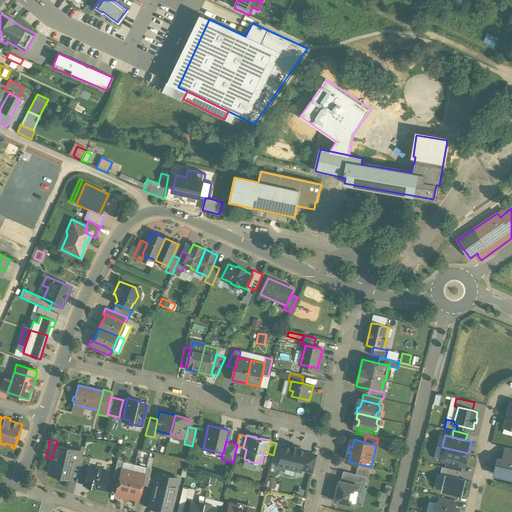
[(56,446),(55,445),(52,458),(51,458),(48,473),(59,476),(66,448),(56,446)]
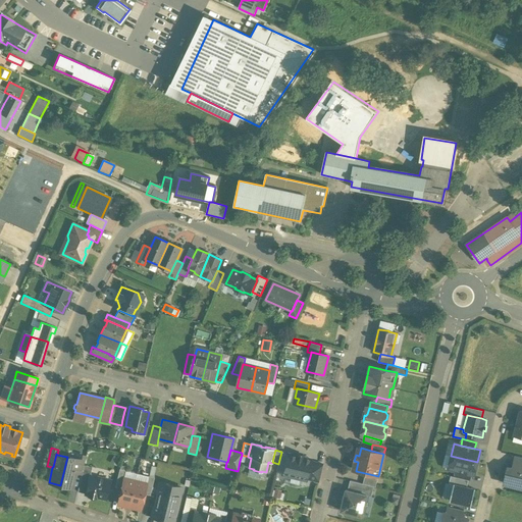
[(303,456),(296,454),(296,456),(288,454),(282,475),(305,480),(306,478),(310,461),(310,459),(303,458),(303,456)]
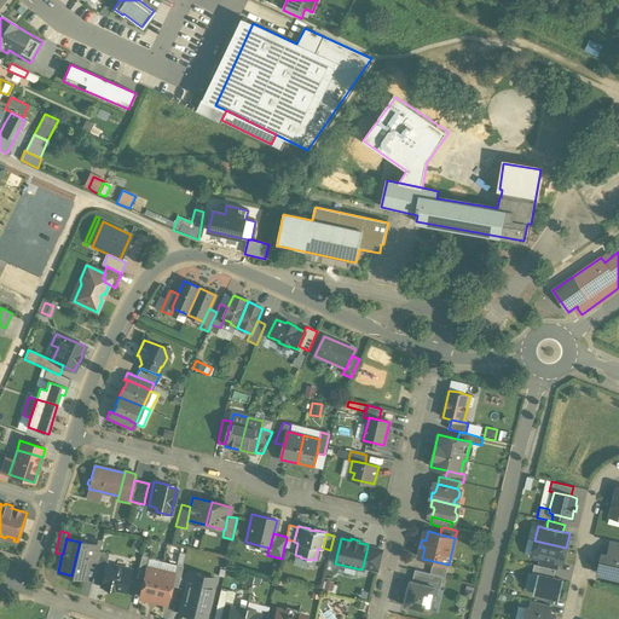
[(102,541),(93,539),(92,544),(92,545),(88,560),(90,561),(96,562),(97,562),(102,541)]
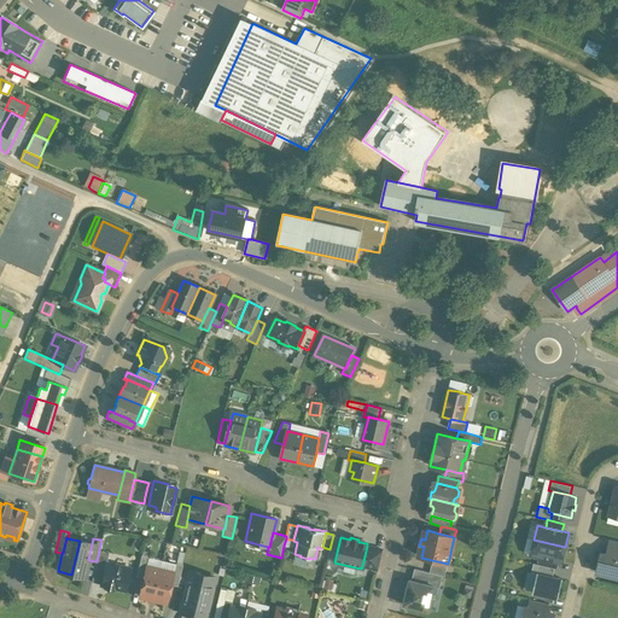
[(565,547),(534,540),(530,554),(541,557),(557,561),(561,563),(565,547)]
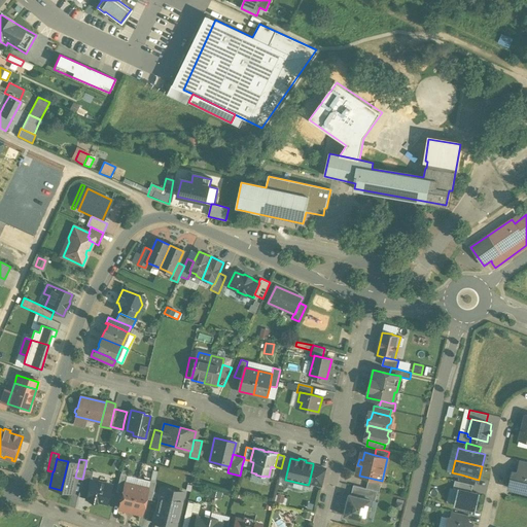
[(526,462),(520,460),(517,473),(526,475),(526,462)]
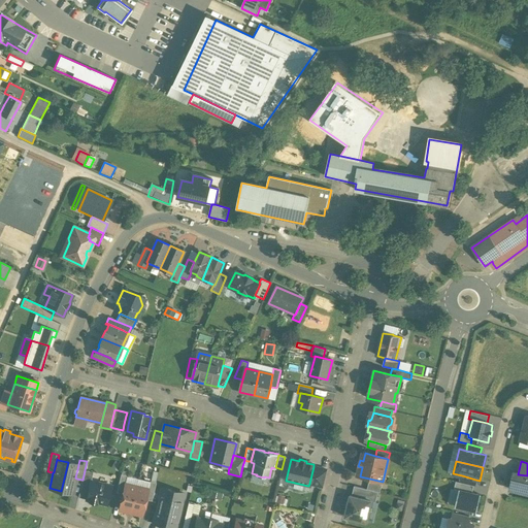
[(78,464),(68,462),(61,491),(72,494),(76,479),(75,477),(78,465),(78,464)]
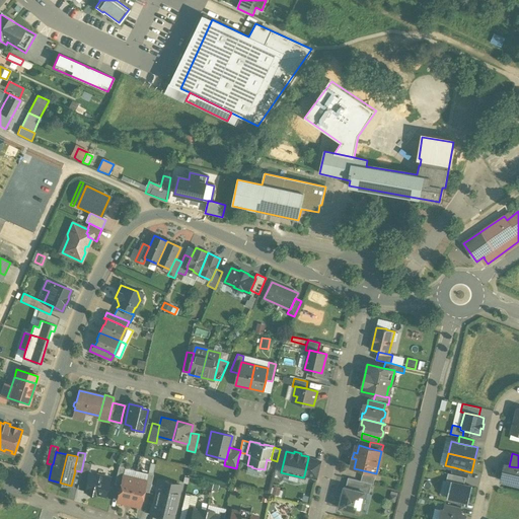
[(320,461),(308,458),(304,475),(316,478),(320,461)]
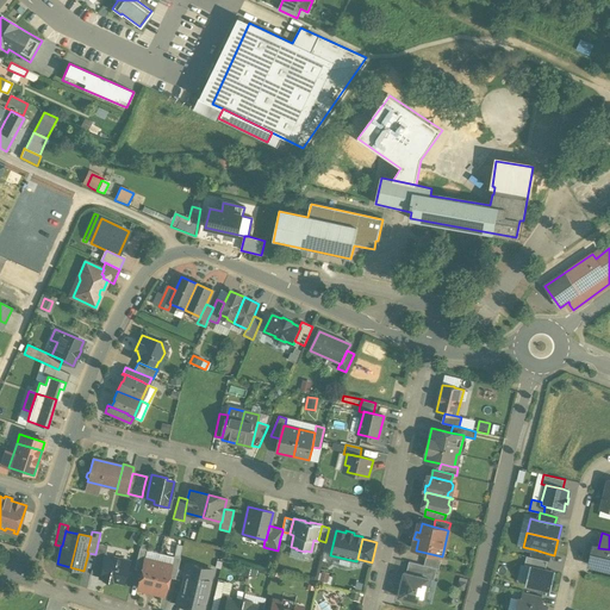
[(609,549),(598,548),(593,547),(589,566),(609,571),(609,549)]
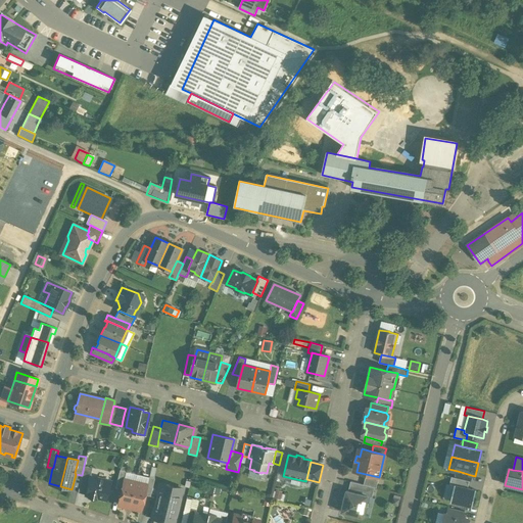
[(126,471),(120,470),(115,487),(121,489),(124,479),(126,471)]
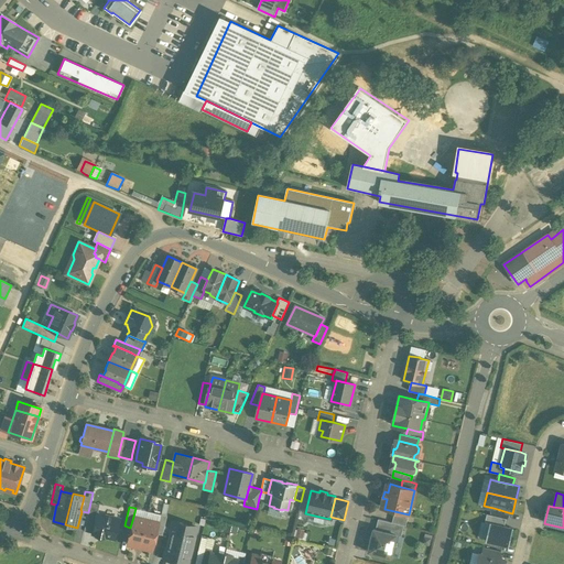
[(508,512),(494,508),(491,516),(507,519),(508,512)]
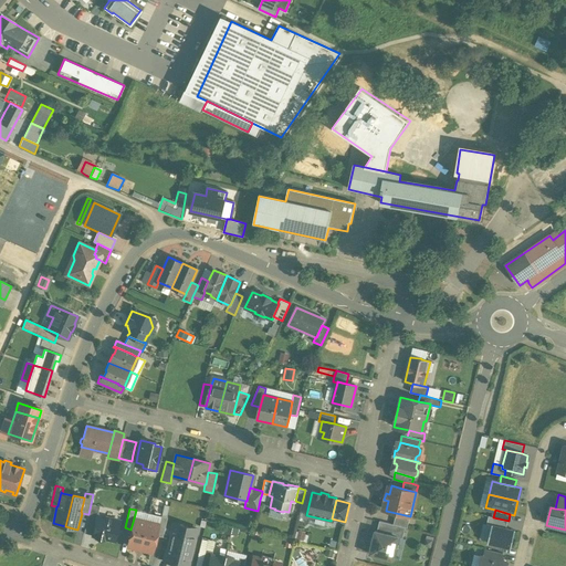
[(410,516),(396,513),(394,525),(405,527),(407,528),(410,516)]
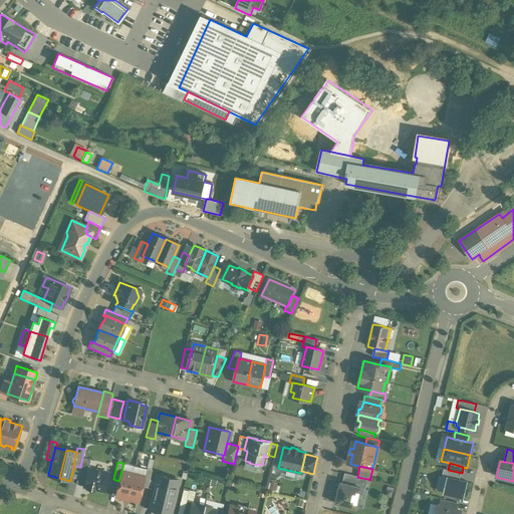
[(79,467),(75,484),(83,486),(87,469),(80,467),(79,467)]
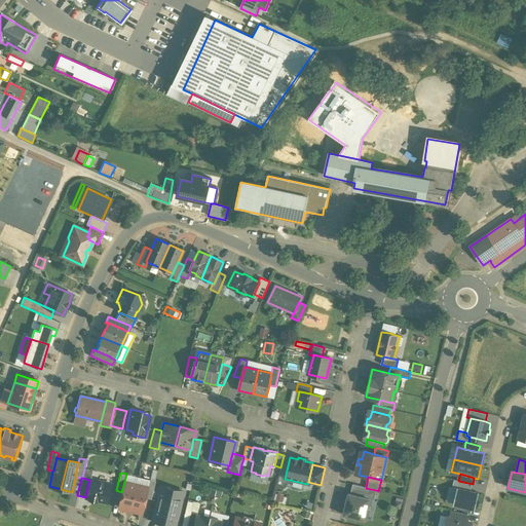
[(111,484),(89,479),(89,480),(85,497),(85,498),(106,502),(111,484)]
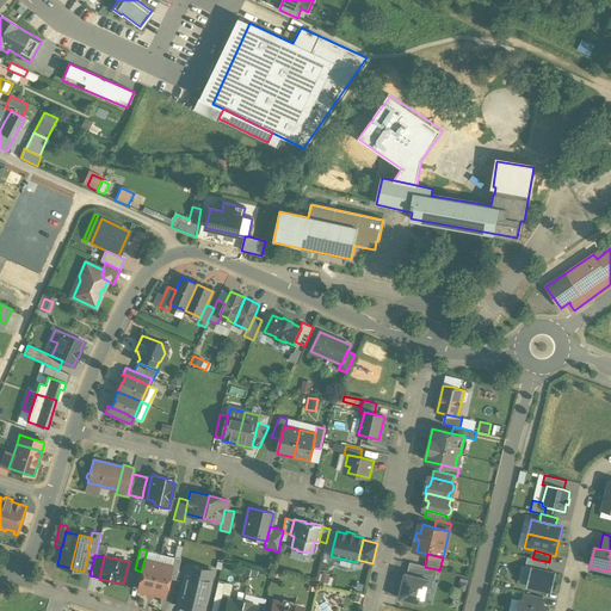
[(180,559),(172,557),(170,567),(171,567),(168,578),(174,580),(180,559)]
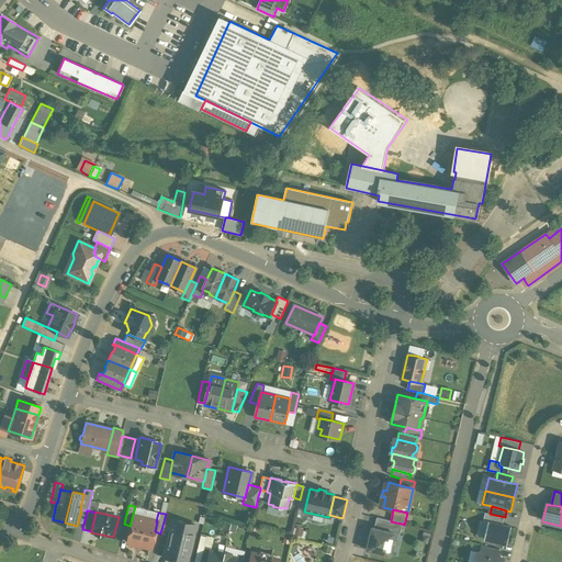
[(489,521),(503,525),(505,517),(490,514),(486,513),(484,520),(489,521)]
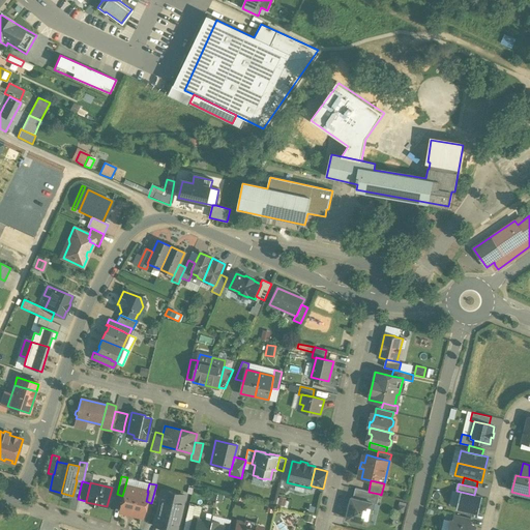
[(125,486),(122,496),(119,511),(130,513),(137,489),(125,486)]
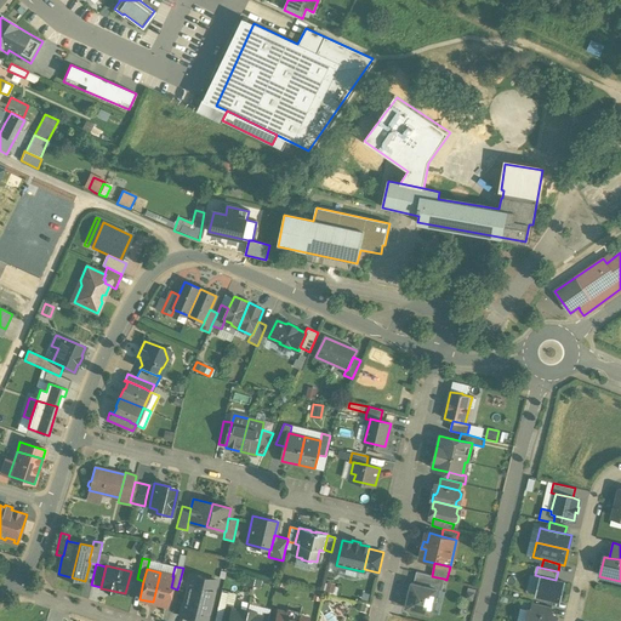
[(172,576),(160,573),(153,602),(166,605),(171,587),(174,576),(172,576)]
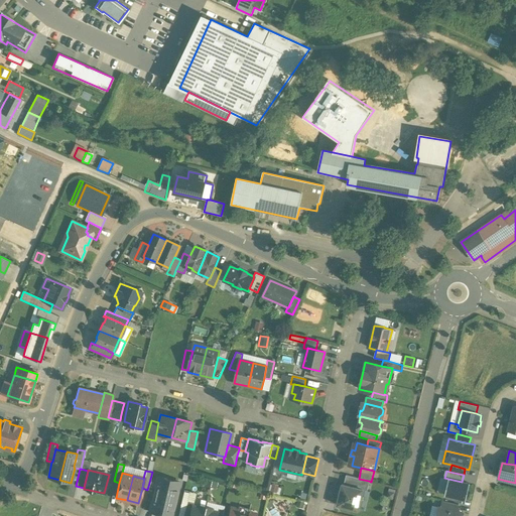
[(359,479),(346,476),(344,485),(363,490),(367,491),(369,481),(359,479)]
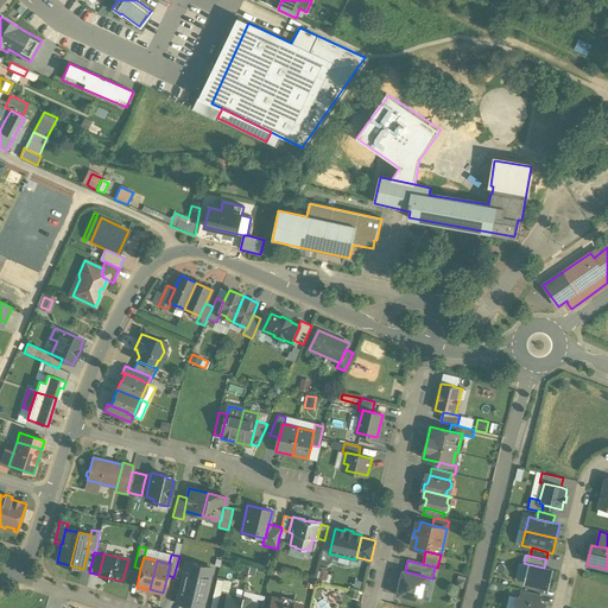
[(201,607),(211,569),(185,563),(176,602),(201,607)]
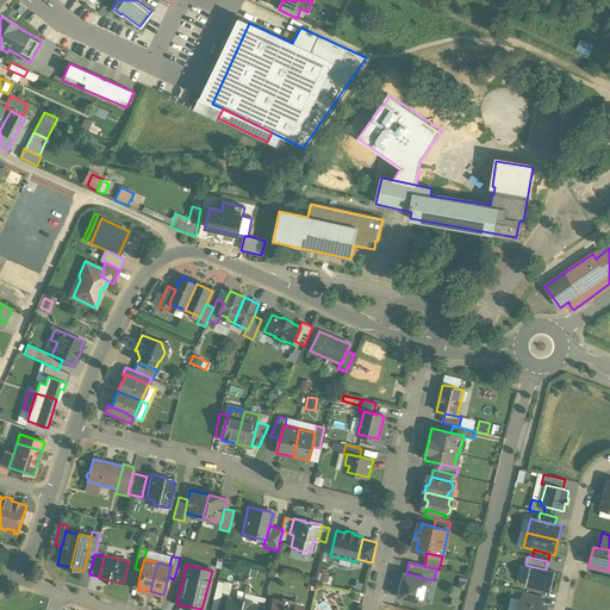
[(546,570),(530,566),(526,586),(551,592),(555,572),(546,570)]
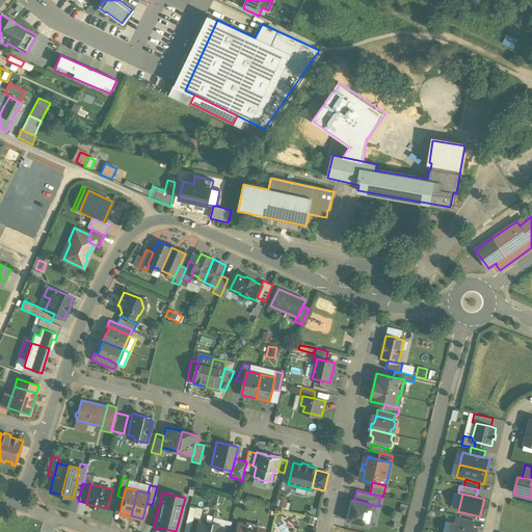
[(354,500),(352,500),(347,521),(369,526),(374,505),(354,500)]
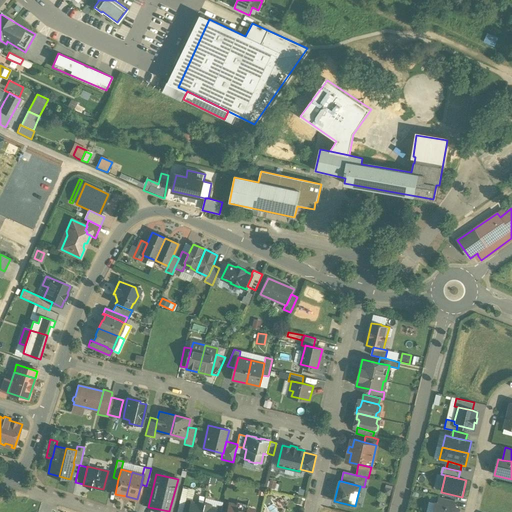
[(185,497),(181,511),(187,511),(190,502),(191,502),(192,498),(185,497)]
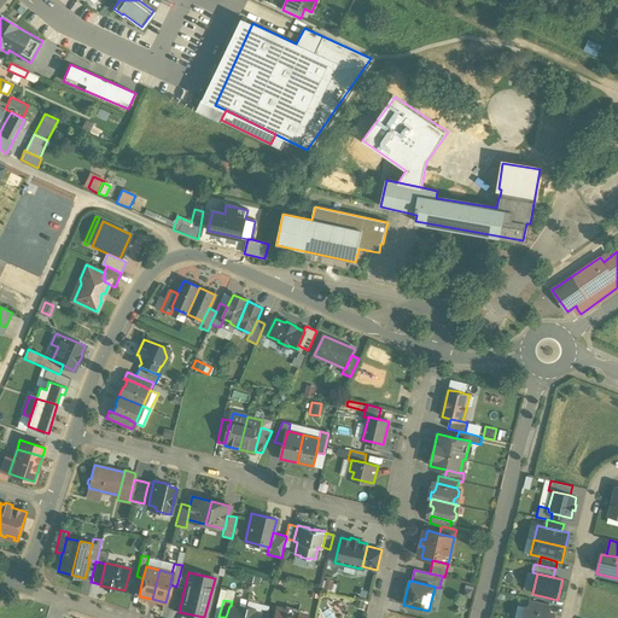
[(549,605),(530,600),(529,607),(547,612),(549,605)]
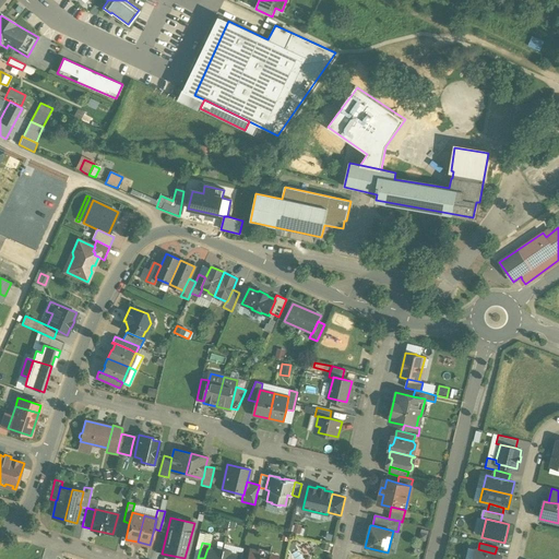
[(209,548),(207,548),(204,558),(218,558),(222,549),(217,548),(214,549),(209,548)]
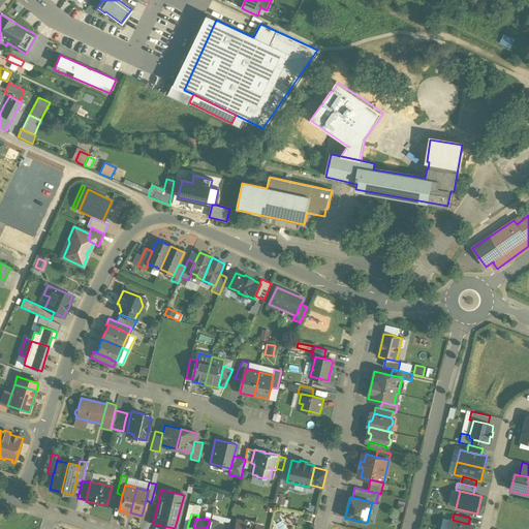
[(214,521),(210,520),(207,528),(221,528),(222,525),(216,524),(214,521)]
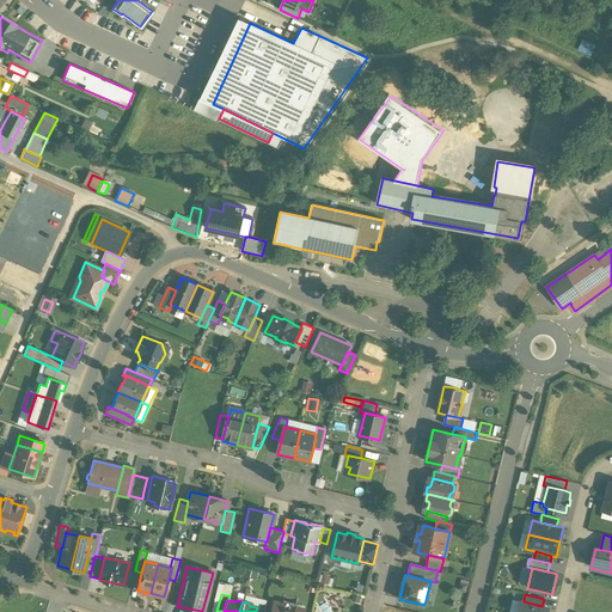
[(542,606),(524,601),(520,601),(516,611),(548,611),(549,609),(542,606)]
